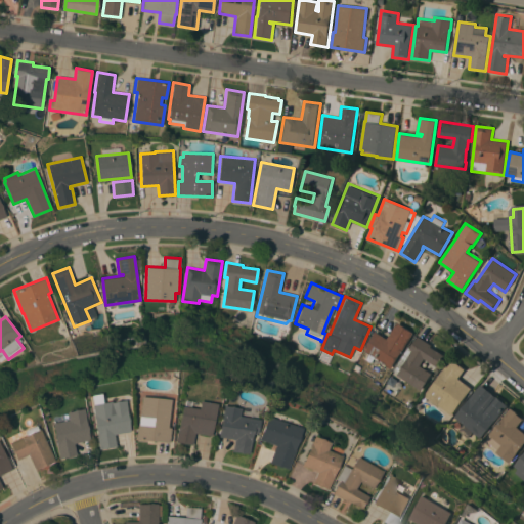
[(391,368),(386,365),(387,364),(367,352),(366,353),(363,350),(376,331),(388,339),(398,322),(415,333),(391,368)]
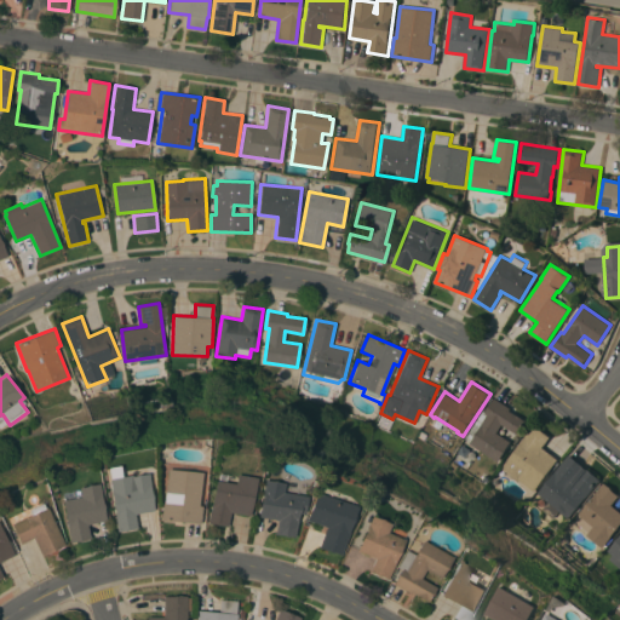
[(488,414),(486,413),(495,397),(511,408),(510,411),(526,420),(518,434),(503,424),(498,432),(511,441),(499,461),(470,443),(488,414)]
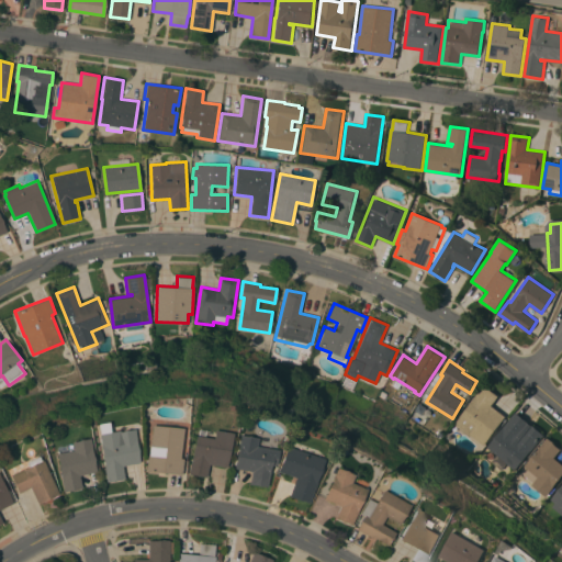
[(484,445),(471,435),(470,436),(454,425),(484,385),(499,396),(492,405),(506,416),(484,445)]
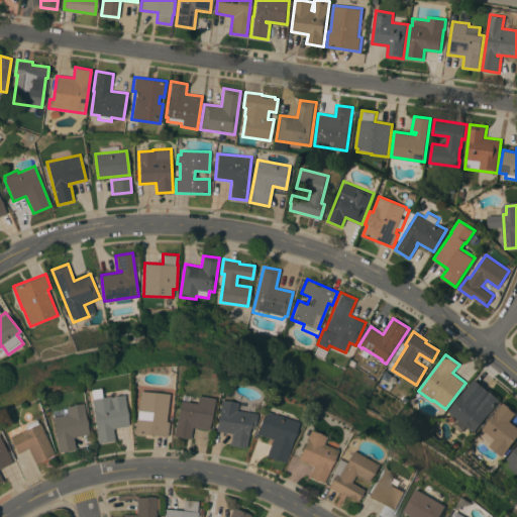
[(124,403),(128,425),(112,428),(114,439),(98,442),(90,399),(91,399),(89,389),(99,388),(100,397),(109,395),(109,397),(122,395),(124,403)]
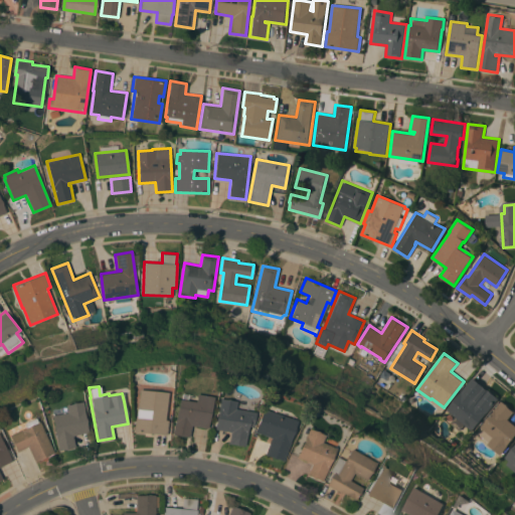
[(447,408),(463,390),(477,401),(478,399),(477,398),(486,388),(499,398),(472,431),(447,408)]
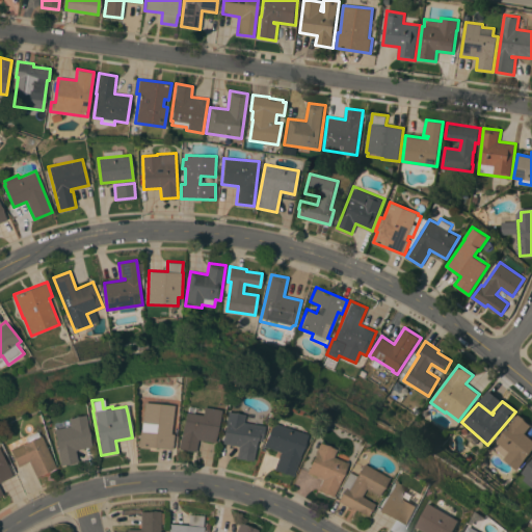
[(139,430),(140,430),(142,402),(173,404),(170,433),(173,433),(171,448),(138,446),(139,430)]
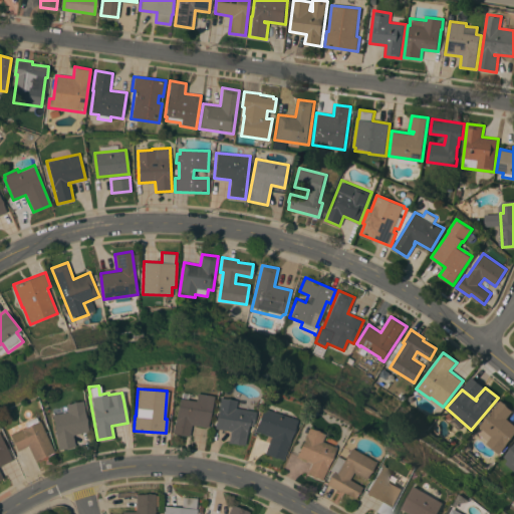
[(207,427),(191,424),(189,436),(173,433),(179,399),(180,399),(181,392),(188,393),(187,400),(195,401),(196,393),(212,396),(207,427)]
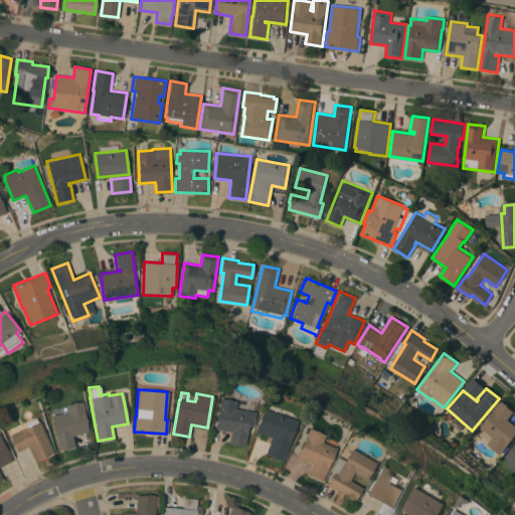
[(219,398),(235,401),(234,408),(254,411),(252,425),(247,425),(244,446),(227,444),(227,442),(228,442),(230,432),(215,430),(219,398)]
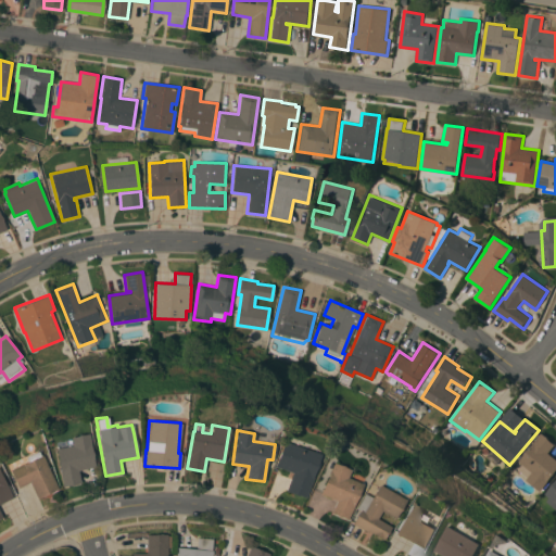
[(78,470),(80,482),(63,485),(55,449),(72,444),(71,437),(88,433),(90,442),(89,442),(95,466),(78,470)]
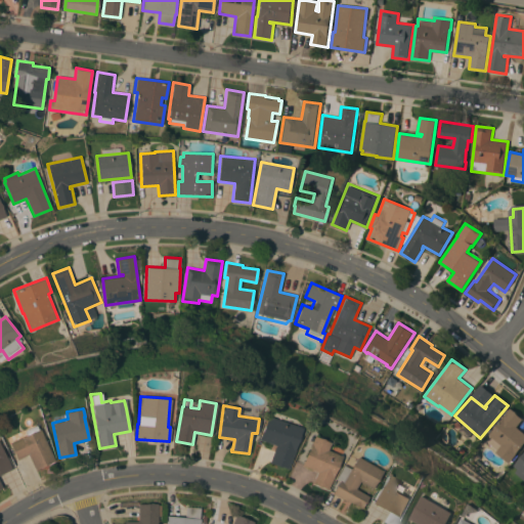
[(517,427),(523,432),(523,443),(509,463),(483,442),(511,408),(523,419),(517,427)]
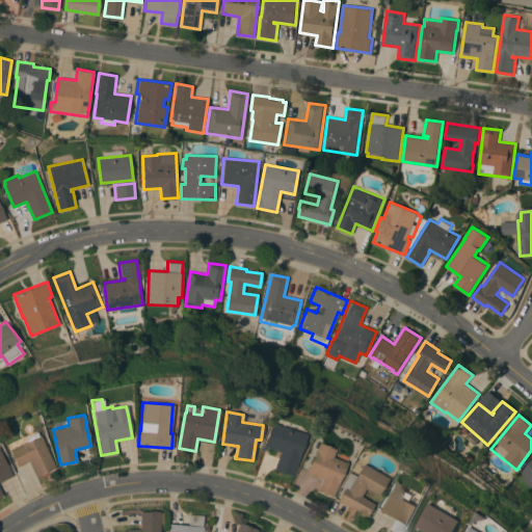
[(306,434),(298,456),(299,456),(292,476),(272,469),(273,468),(274,468),(280,452),(263,446),(270,422),(306,434)]
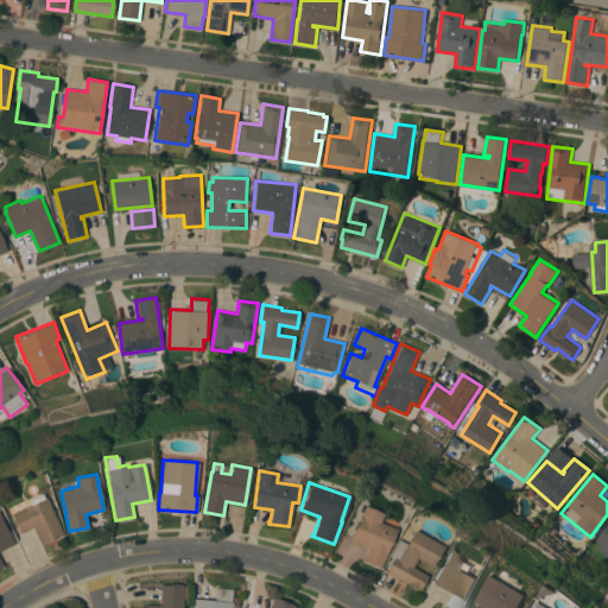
[(63,533),(42,545),(32,527),(20,533),(11,514),(31,505),(27,499),(40,493),(44,498),(46,496),(63,533)]
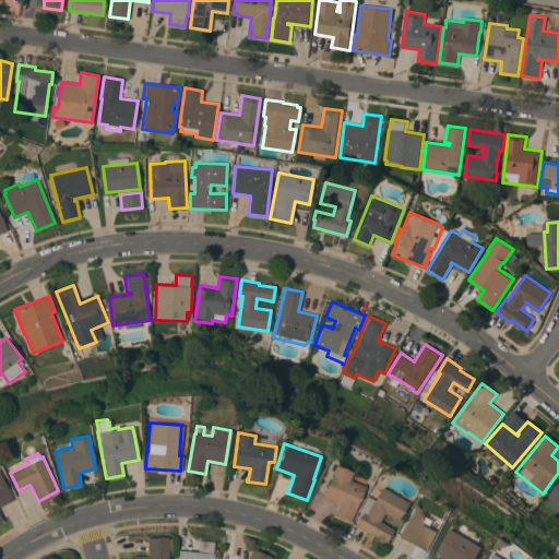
[(349,522),(333,515),(337,502),(321,496),(334,464),(352,472),(348,479),(364,486),(349,522)]
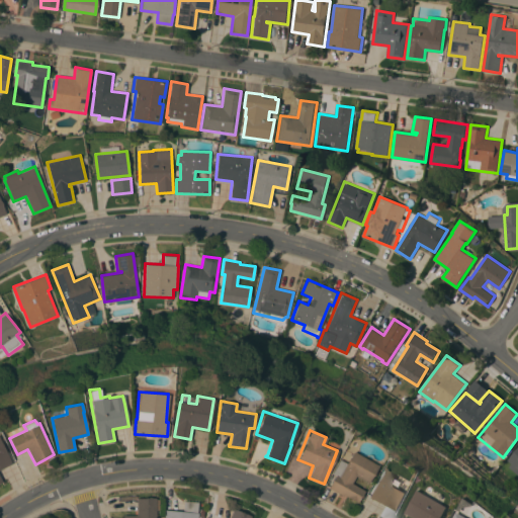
[(0,439),(11,463),(0,468),(0,477),(2,482),(0,482),(0,439)]
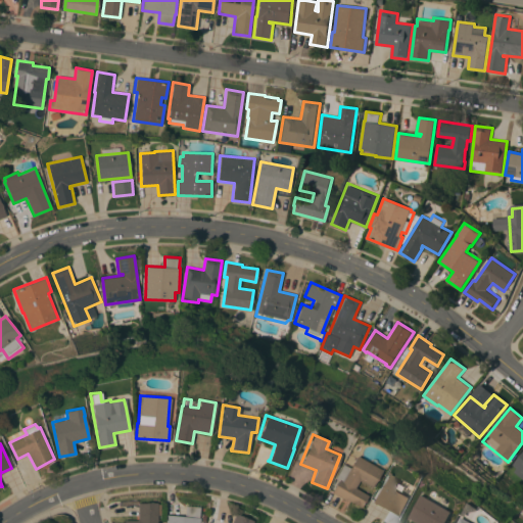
[(522,478),(514,471),(516,468),(512,465),(522,450),(522,478)]
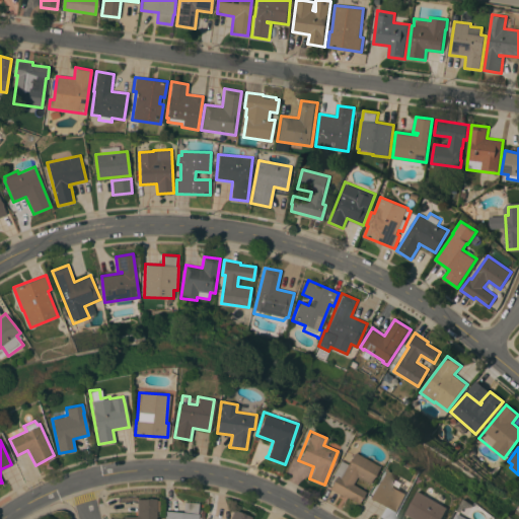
[(377,466),(367,484),(355,476),(351,484),(364,491),(358,503),(344,495),(343,497),(328,489),(336,476),(331,474),(340,460),(346,463),(353,452),(377,466)]
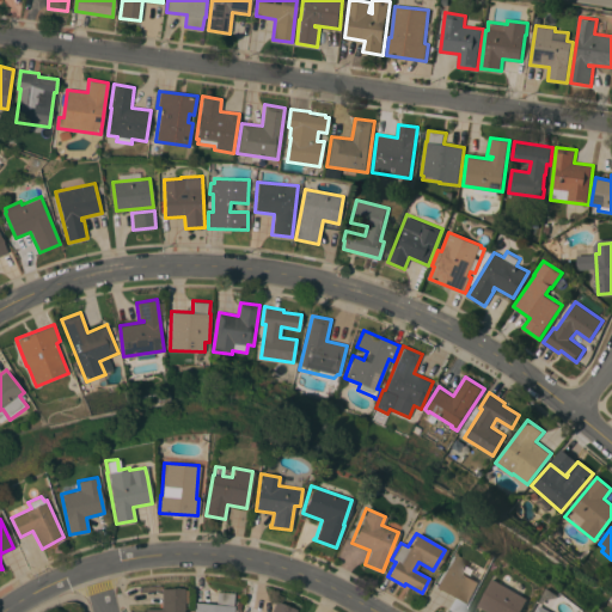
[(469,606),(467,606),(463,611),(451,611),(447,610),(453,598),(435,587),(453,555),(470,564),(465,573),(483,582),(469,606)]
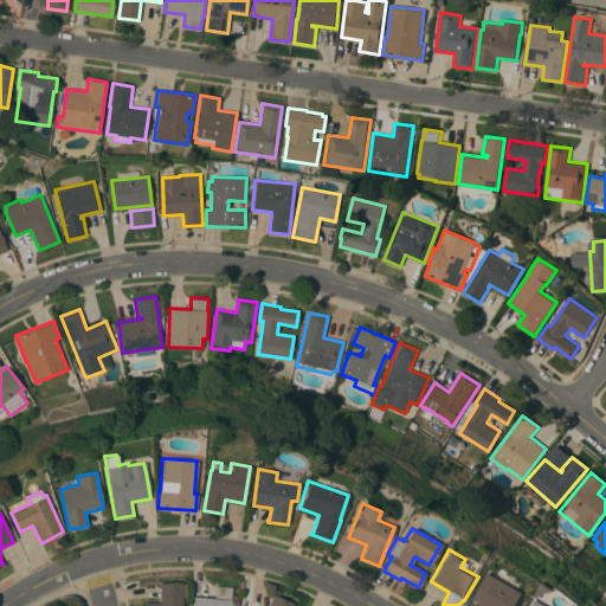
[(517,605),(488,605),(476,599),(491,573),(526,592),(517,605)]
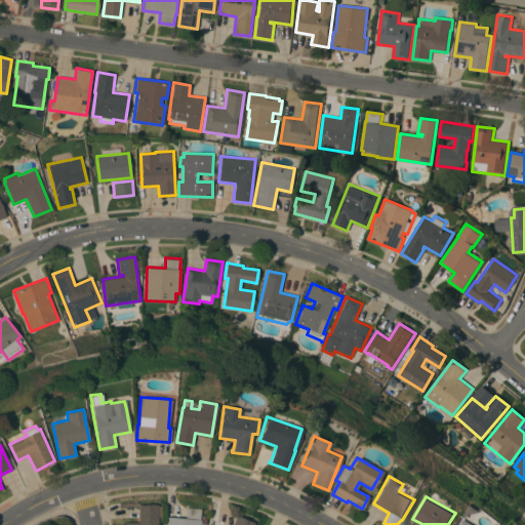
[(138,503),(158,505),(158,506),(161,506),(161,517),(158,517),(158,519),(138,519),(138,503)]
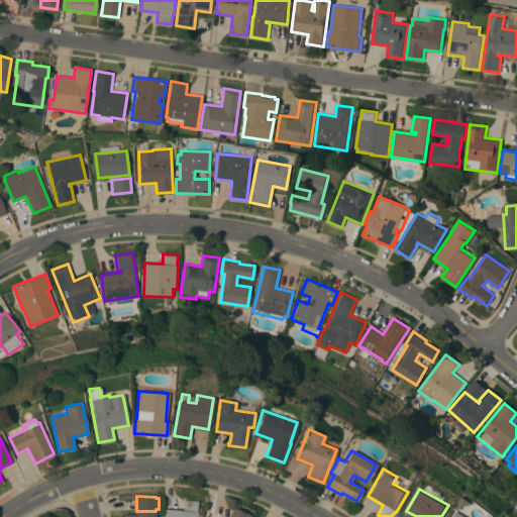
[(164,516),(165,508),(183,510),(184,499),(198,501),(197,511),(198,511),(197,516),(164,516)]
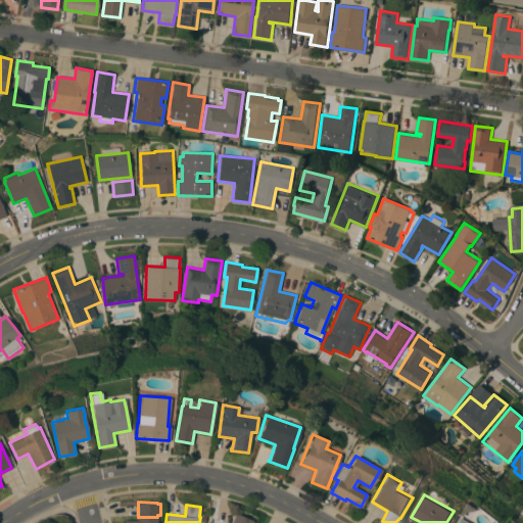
[(231,522),(236,513),(253,520),(251,522),(231,522)]
